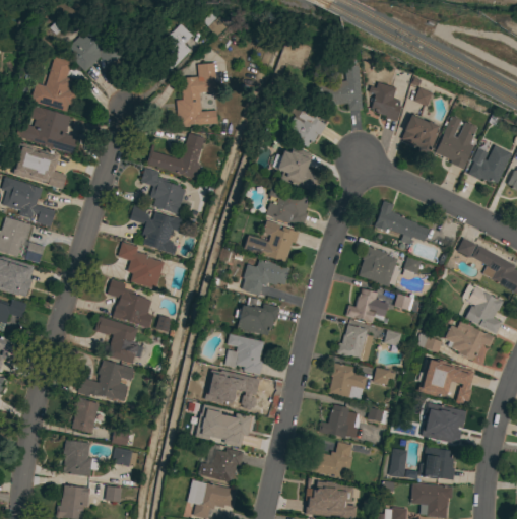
[(203,20),(213,11),(218,17),(221,14),(230,23),(216,36),(203,20)]
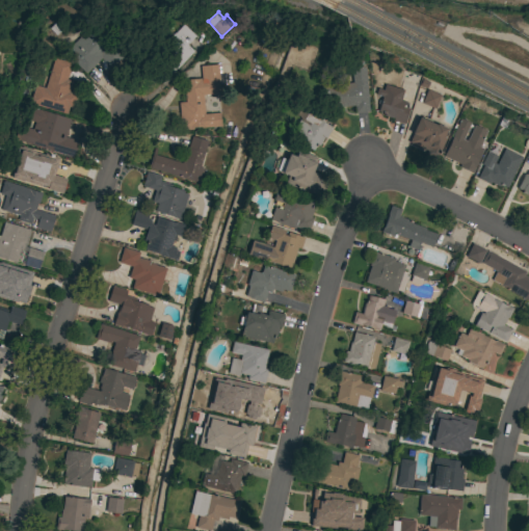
[(164,82),(143,62),(175,30),(177,32),(186,23),(197,34),(189,44),(195,50),(164,82)]
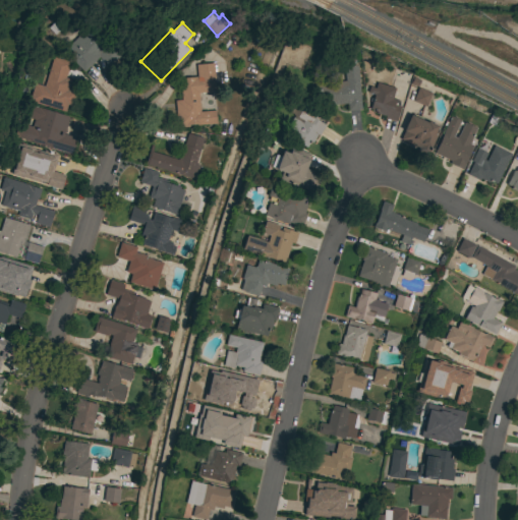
[(65,50),(90,25),(100,36),(101,35),(109,44),(111,43),(122,55),(111,66),(101,56),(87,70),(65,50)]
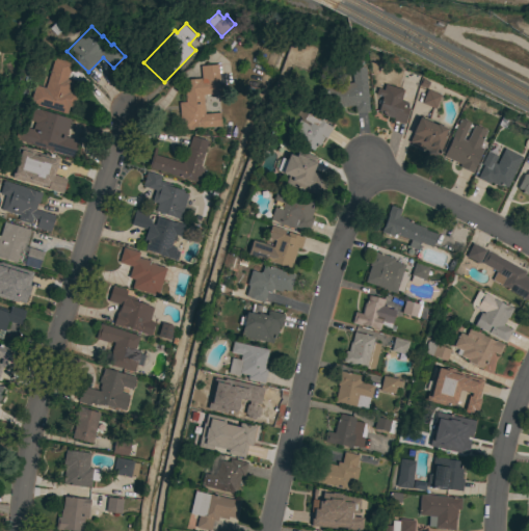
[(32,102),(37,84),(47,87),(57,56),(74,62),(69,78),(75,80),(72,91),(79,94),(75,107),(71,106),(69,113),(32,102)]
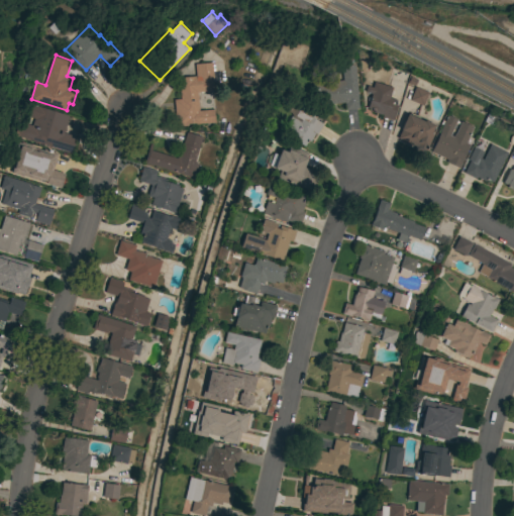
[(181,76),(198,75),(197,63),(213,62),(216,90),(199,91),(201,110),(216,109),(217,121),(197,123),(197,122),(189,123),(190,124),(178,125),(176,99),(182,98),(181,76)]
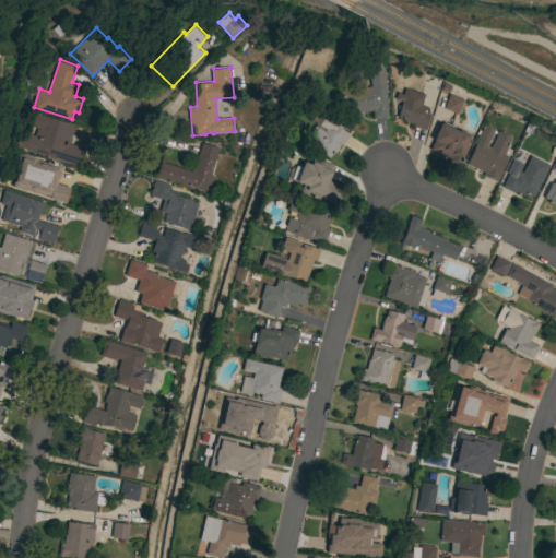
[(376,118),(375,110),(344,113),(342,88),(373,86),(371,71),(386,70),(390,117),(376,118)]
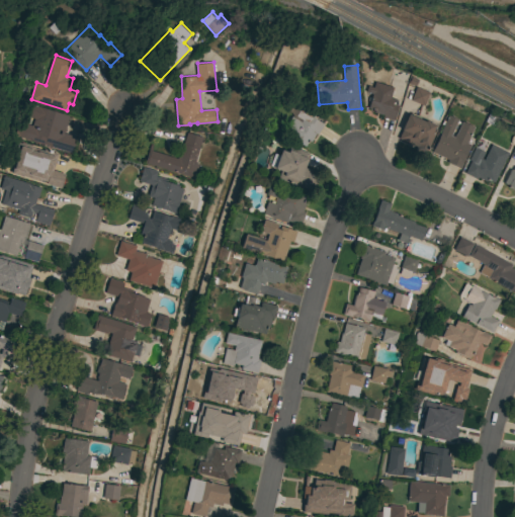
[(395,87),(392,97),(396,98),(395,103),(401,104),(396,119),(385,116),(385,114),(375,111),(376,109),(369,107),(374,93),(367,91),(369,85),(374,87),(376,81),(395,87)]
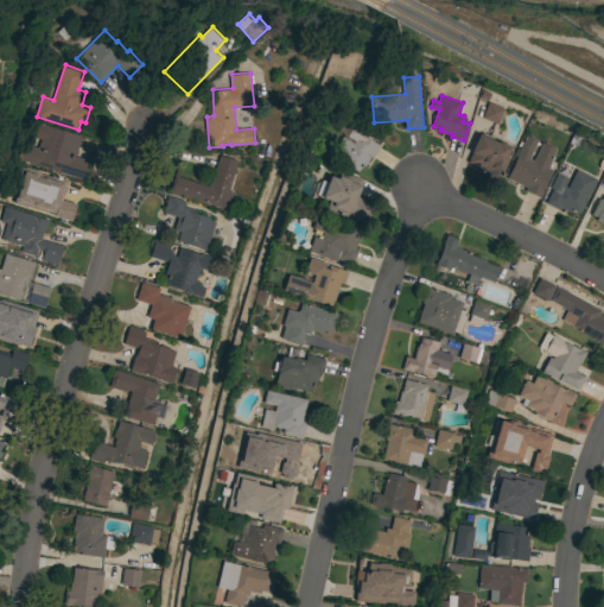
[(506,108),(500,124),(483,117),(490,101),(506,108)]
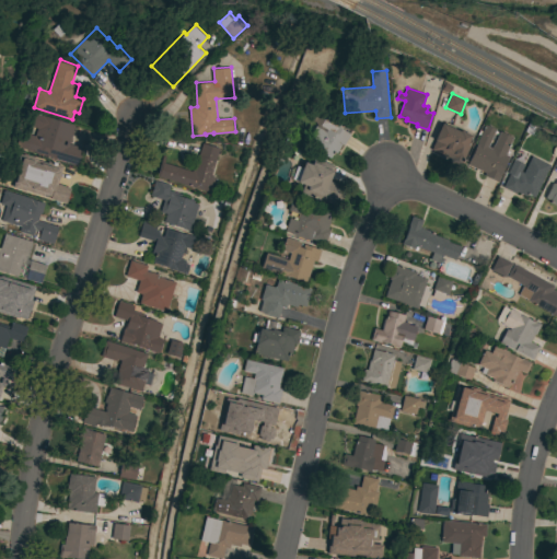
[(345,144),(344,143),(337,152),(336,151),(332,158),(306,141),(317,125),(318,126),(318,125),(317,123),(317,121),(314,120),(322,107),(347,123),(344,128),(351,134),(345,144)]
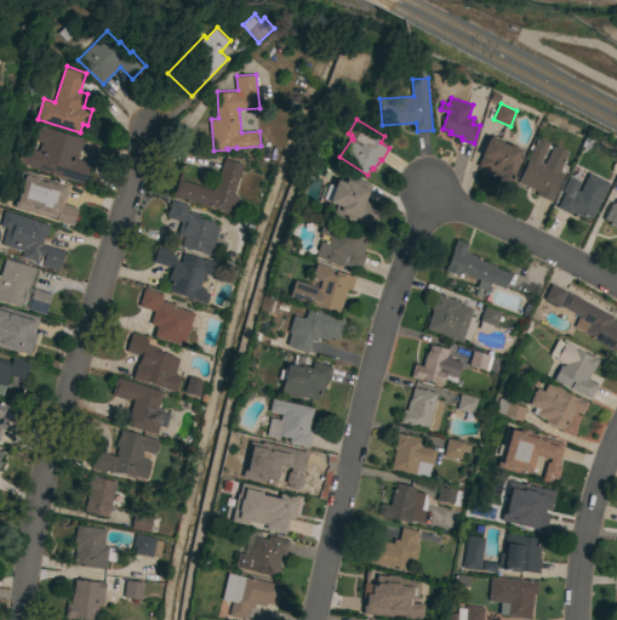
[(28,136),(33,123),(47,128),(49,125),(85,138),(79,159),(95,164),(87,185),(21,161),(27,144),(40,149),(44,141),(28,136)]
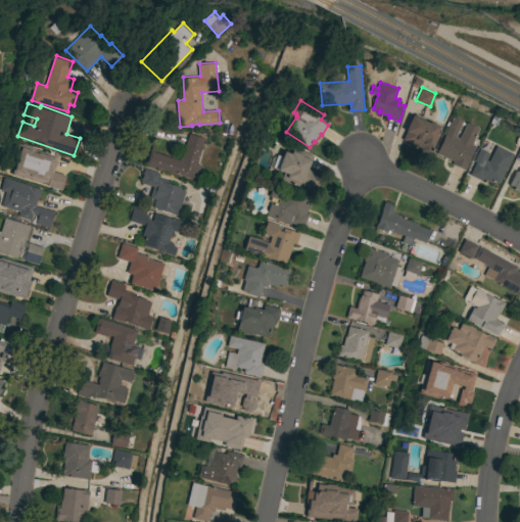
[(408,131),(407,130),(414,114),(431,123),(431,121),(441,126),(439,131),(442,132),(433,152),(404,139),(408,131)]
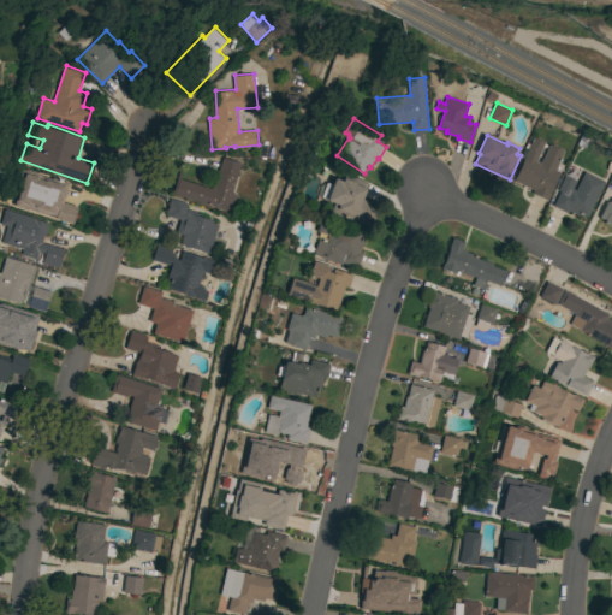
[(547,199),(534,193),(536,189),(516,179),(528,154),(527,154),(535,136),(546,141),(538,160),(542,163),(544,158),(545,158),(552,143),(565,149),(556,170),(551,179),(556,182),(547,199)]
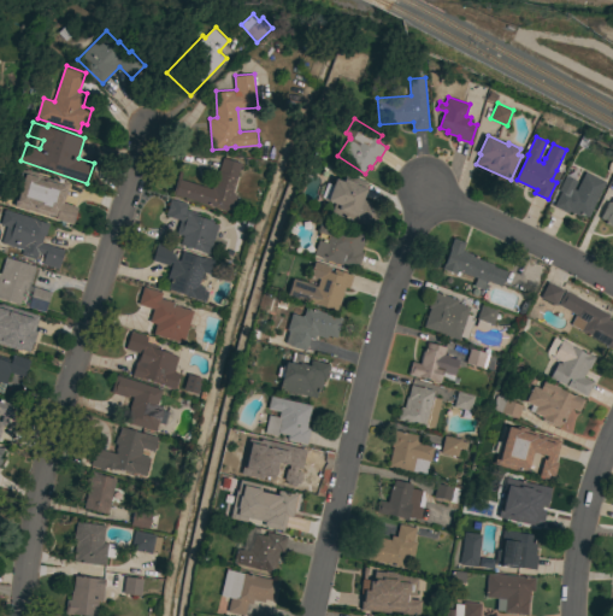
[(214,189),(224,157),(243,163),(234,193),(239,194),(234,210),(230,209),(229,210),(175,193),(182,171),(184,171),(182,179),(214,189)]
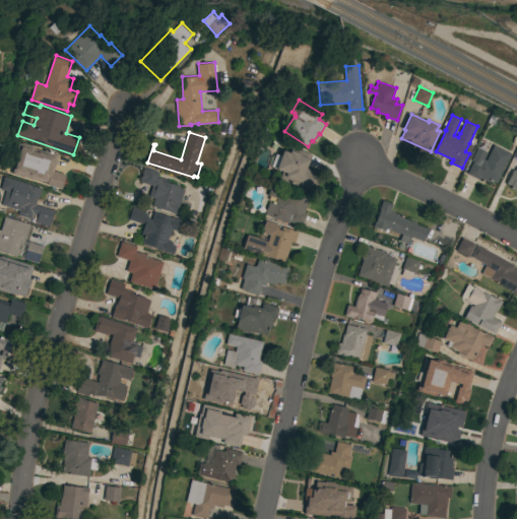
[(498,183),(491,179),(490,181),(481,177),(480,179),(468,174),(474,160),(472,159),(478,147),(489,151),(486,158),(488,159),(495,144),(512,152),(498,183)]
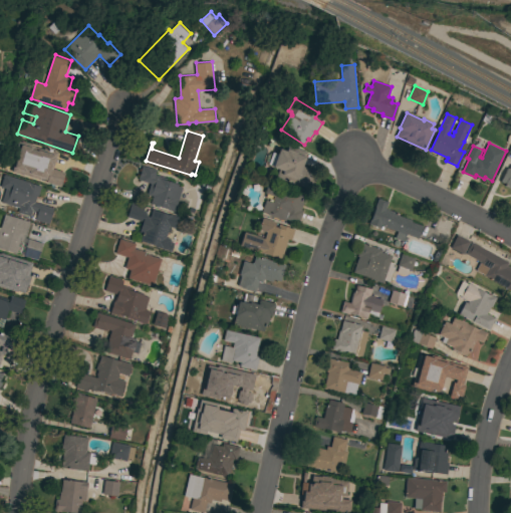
[(27,177),(32,160),(27,159),(30,150),(35,152),(37,145),(55,150),(51,164),(54,165),(53,170),(66,174),(61,188),(27,177)]
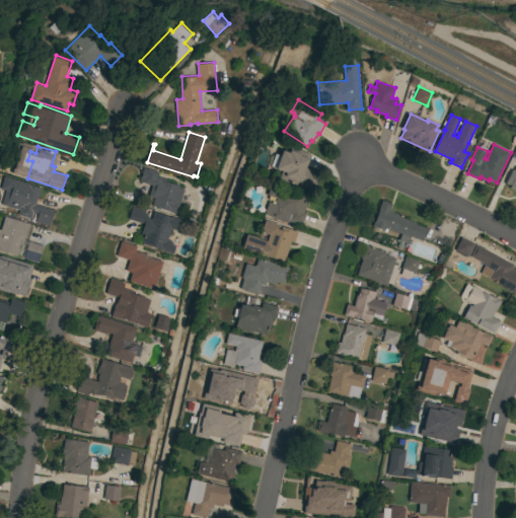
[(280,178),(283,170),(277,168),(284,149),(290,152),(291,149),(296,151),(297,148),(311,153),(306,166),(320,171),(314,191),(280,178)]
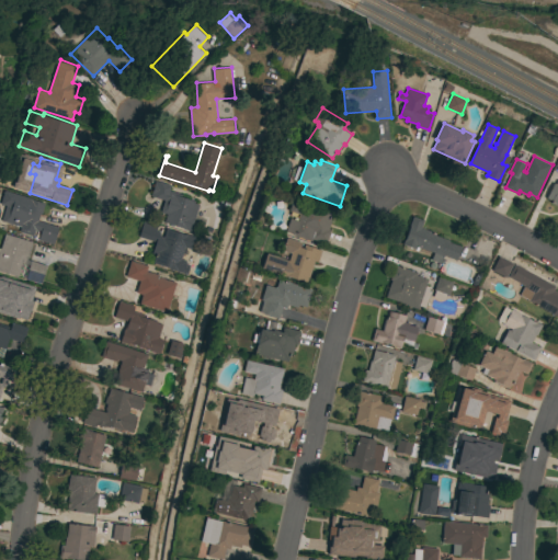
[(183,193),(183,196),(196,201),(196,202),(201,204),(192,230),(184,228),(184,227),(166,221),(168,214),(162,212),(166,200),(152,195),(157,180),(172,184),(171,190),(183,193)]
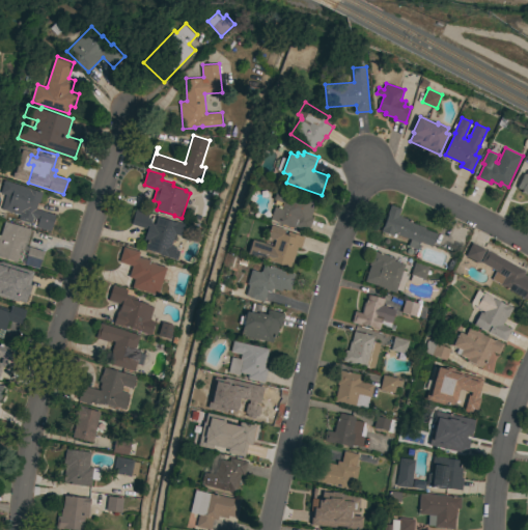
[(527,193),(522,191),(523,190),(518,187),(525,172),(527,173),(527,193)]
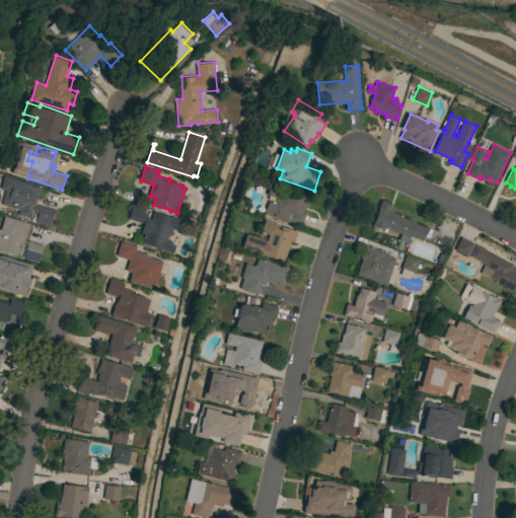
[(51,225),(37,221),(39,213),(33,212),(31,218),(19,214),(20,209),(3,204),(7,190),(2,189),(6,175),(42,187),(41,189),(43,190),(40,198),(39,197),(37,204),(55,209),(51,225)]
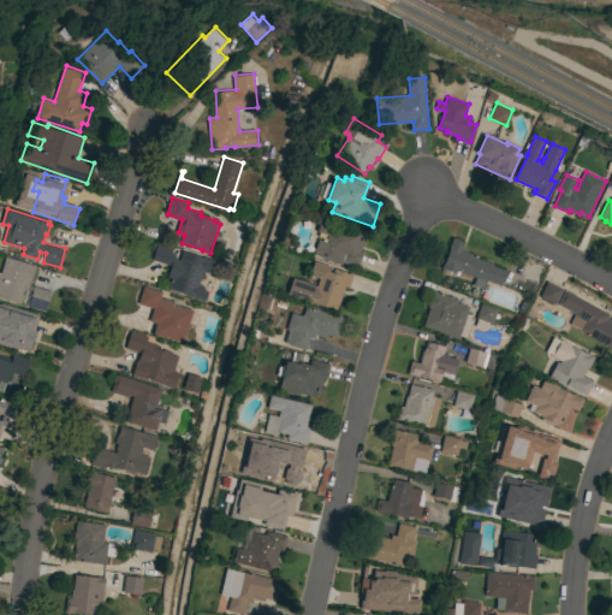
[(344,262),(343,265),(322,258),(324,256),(315,254),(320,238),(328,242),(330,237),(328,236),(330,235),(319,230),(322,217),(366,231),(362,240),(366,241),(362,252),(364,253),(358,267),(344,262)]
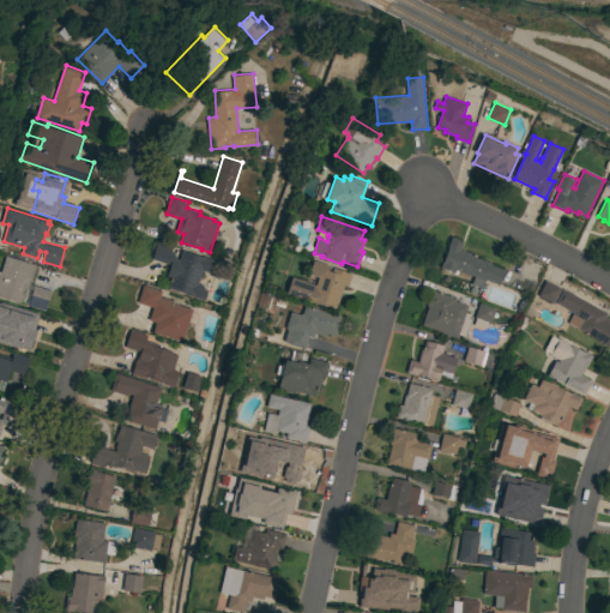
[(457,269),(456,272),(441,266),(444,260),(445,262),(451,246),(450,246),(453,236),(465,241),(461,248),(477,254),(477,257),(493,263),(493,264),(506,269),(500,284),(485,280),(483,288),(473,284),(476,276),(457,269)]
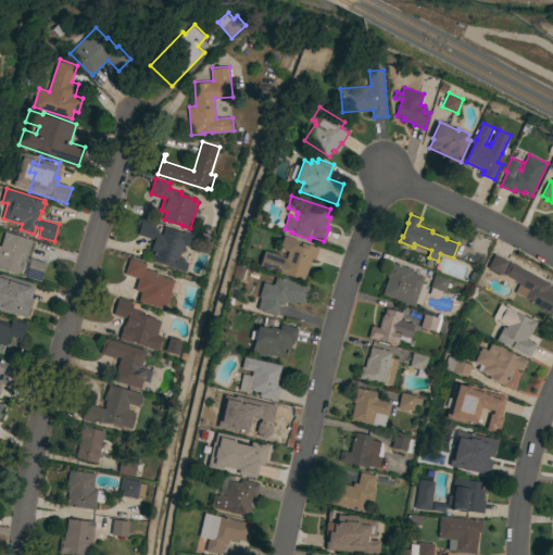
[(143,218),(158,223),(156,228),(160,229),(159,232),(164,235),(166,226),(185,232),(186,230),(196,234),(191,247),(185,244),(180,256),(185,257),(184,261),(189,262),(186,272),(168,265),(170,264),(153,260),(155,252),(152,251),(155,239),(139,234),(143,218)]
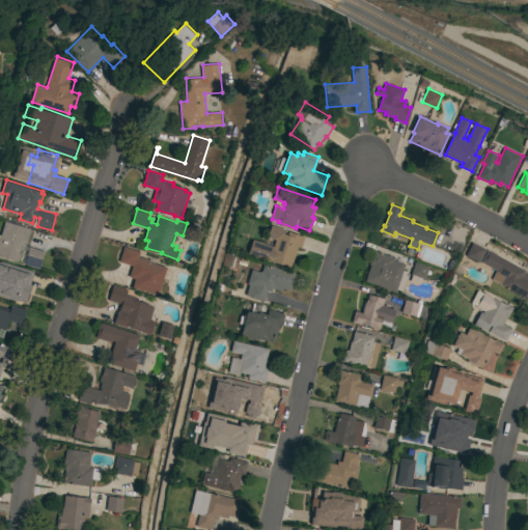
[(27,245),(46,251),(40,268),(25,263),(29,250),(23,248),(19,261),(0,255),(0,241),(6,221),(32,228),(27,245)]
